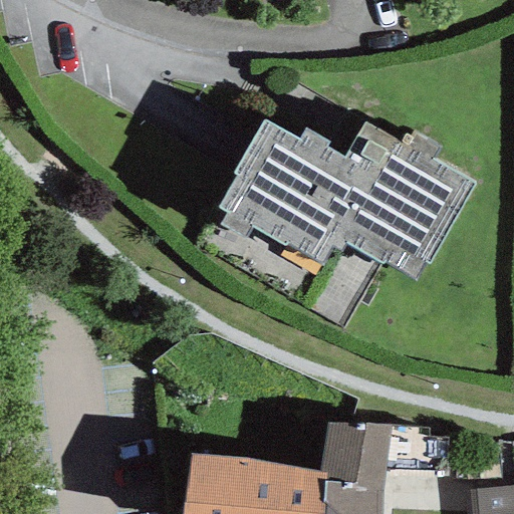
[(297,135),(263,114),(233,168),(235,170),(218,201),(322,260),(332,242),(340,247),(345,238),(415,277),(426,259),(429,260),(476,178),(434,155),(440,143),(417,129),(409,143),(364,117),(344,153),(325,142),(328,138),(303,122),(297,135)]
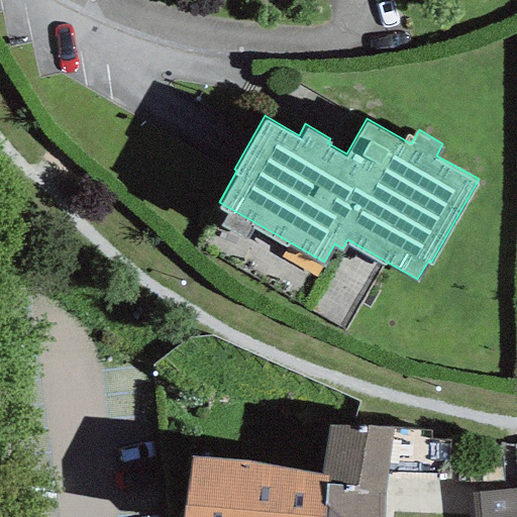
[(359,488),(386,491),(385,482),(434,485),(433,471),(447,471),(451,436),(428,436),(429,428),(391,424),(327,420),(320,471),(327,472),(327,481),(358,482),(359,488)]
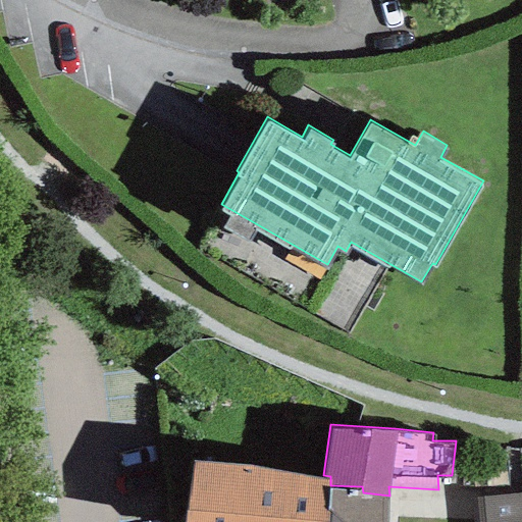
[(323,475),(193,457),(184,521),(327,521),(330,485),(330,476),(323,475)]
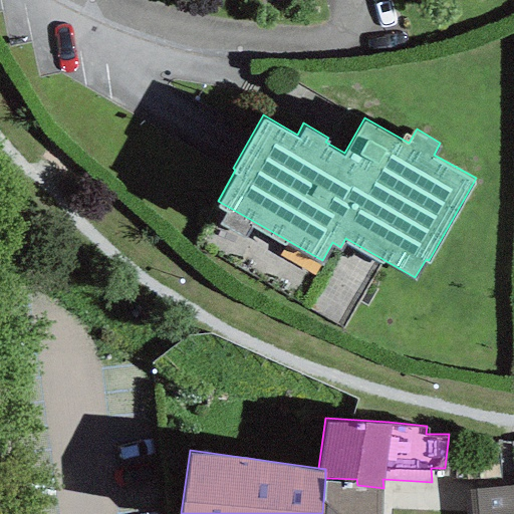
[(356,479),(325,478),(322,513),(381,513),(383,488),(357,485),(356,479)]
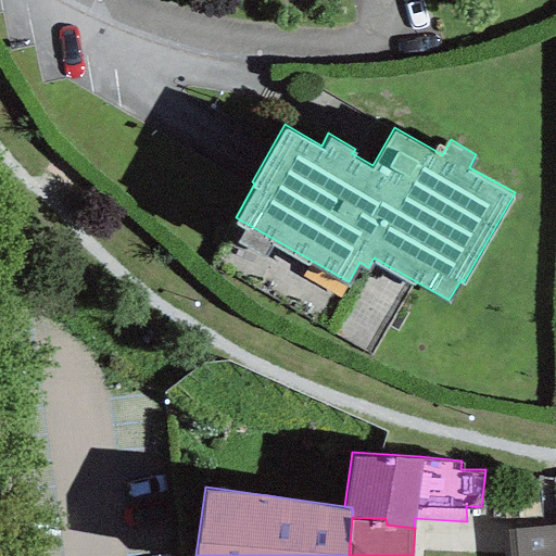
[(555,555),(555,526),(506,529),(508,555),(555,555)]
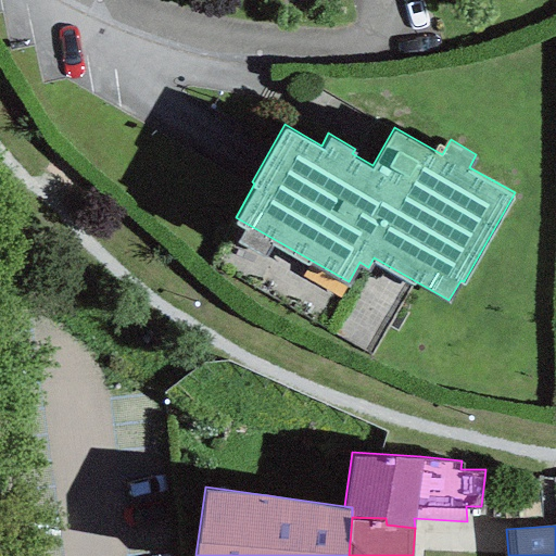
All buildings are outlined.
